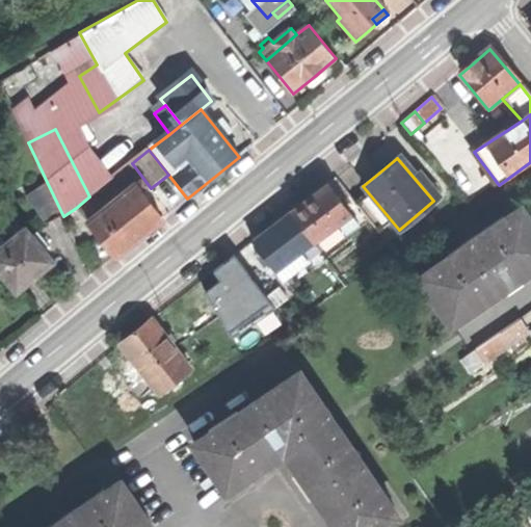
[(100,189),(110,203),(134,184),(148,202),(157,194),(151,188),(132,163),(100,189)]
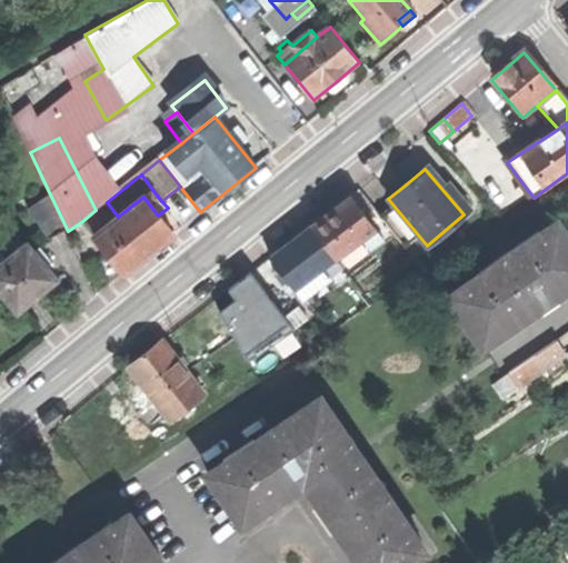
[(49,238),(68,231),(50,194),(29,209),(49,238)]
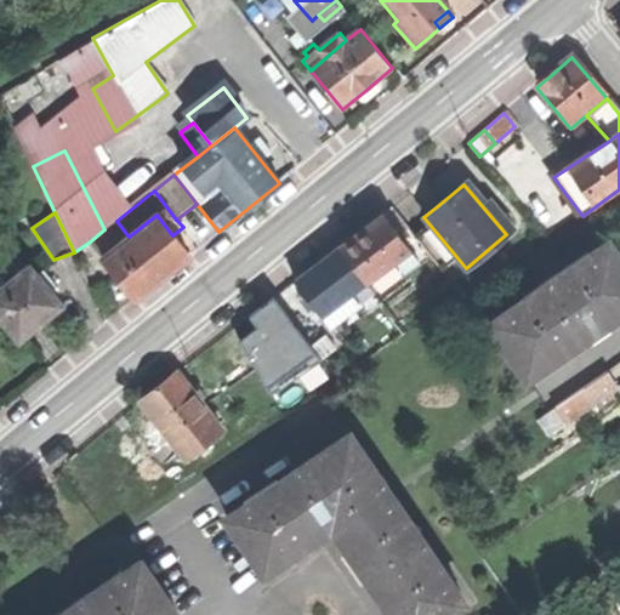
[(102,258),(135,301),(161,279),(189,257),(172,235),(157,215),(129,237),(102,258)]
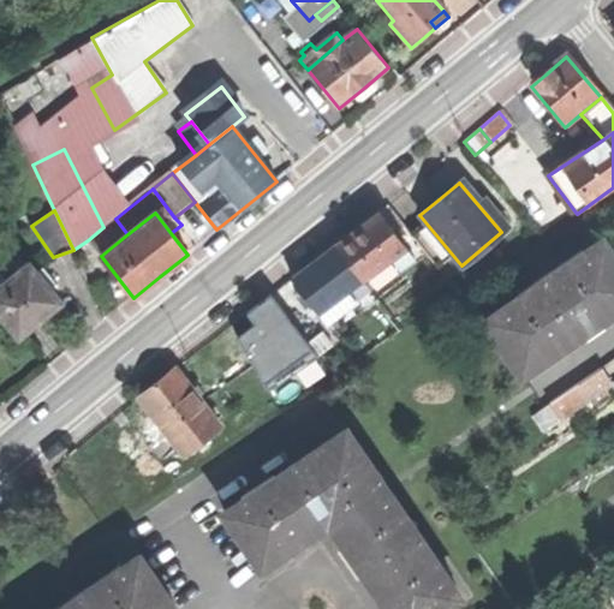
[(356,231),(334,248),(361,281),(389,258),(403,249),(377,214),(356,231)]
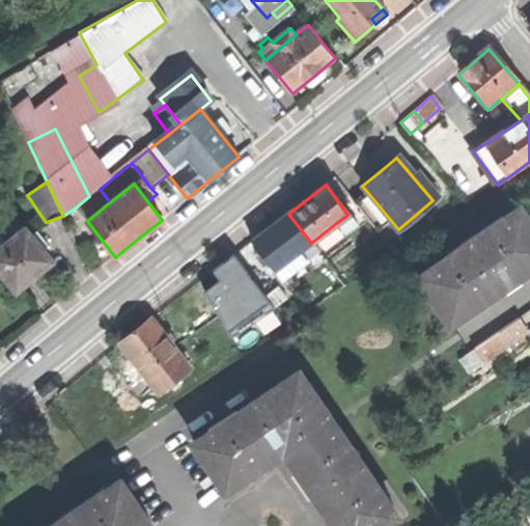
[(76,208),(87,221),(110,202),(100,189),(89,196),(76,208)]
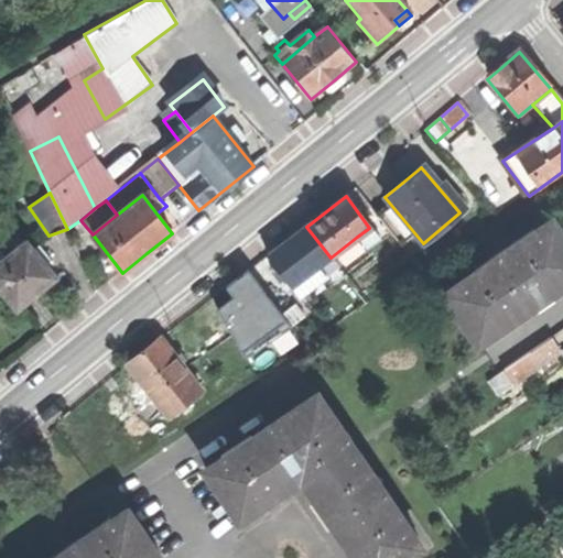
[(442,294),(476,345),(562,285),(562,238),(551,221),(533,232),(536,236),(505,255),(501,251),(494,256),(488,260),(491,264),(462,284),(459,282),(442,294)]
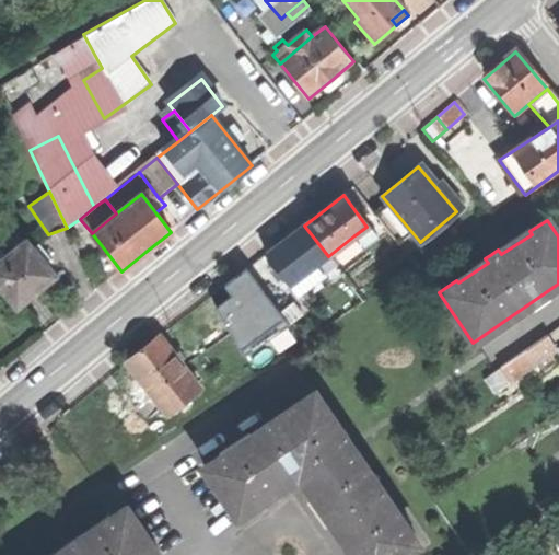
[(282,242),(265,255),(289,287),(315,266),(328,256),(304,226),(282,242)]
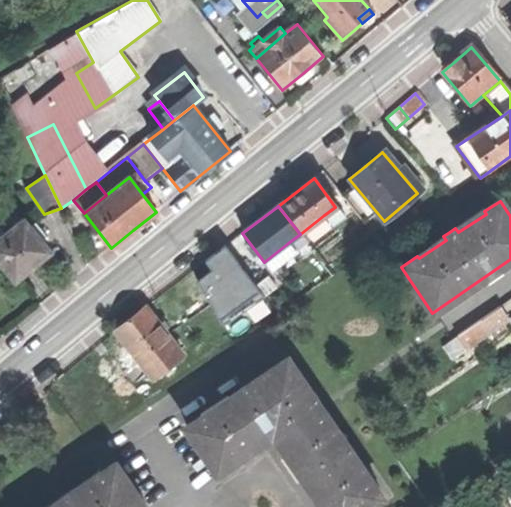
[(342,216),(335,207),(324,215),(331,224),(342,216)]
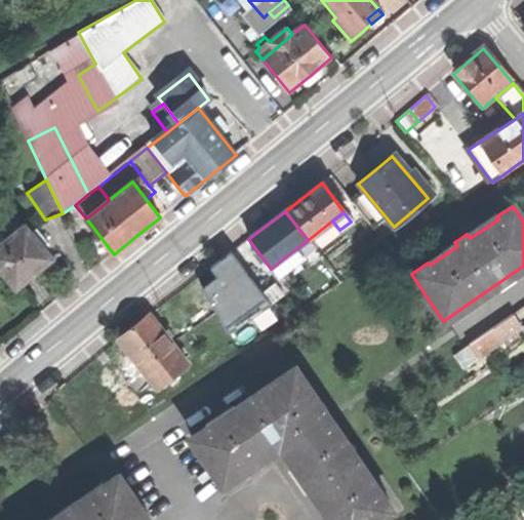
[(0,270),(14,288),(33,274),(52,258),(39,243),(32,234),(25,225),(3,243),(0,239),(0,270)]
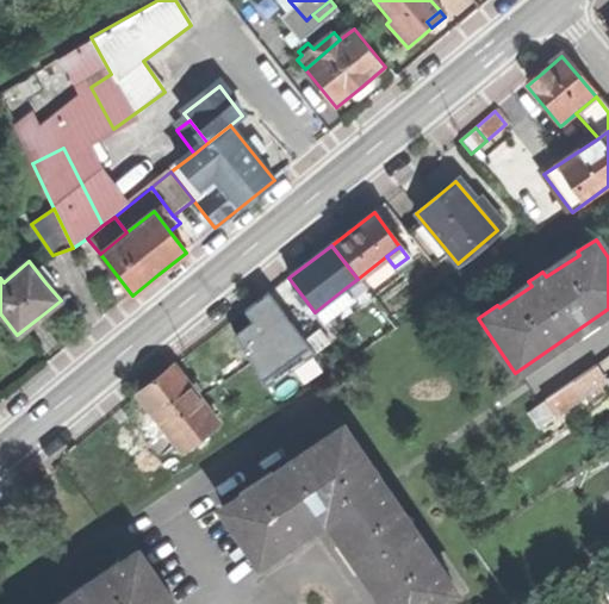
[(44,266),(37,272),(45,282),(53,276),(44,266)]
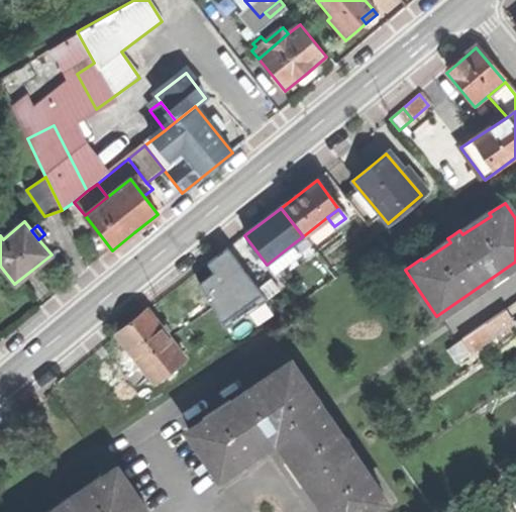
[(299,256),(291,245),(267,265),(275,274),(299,256)]
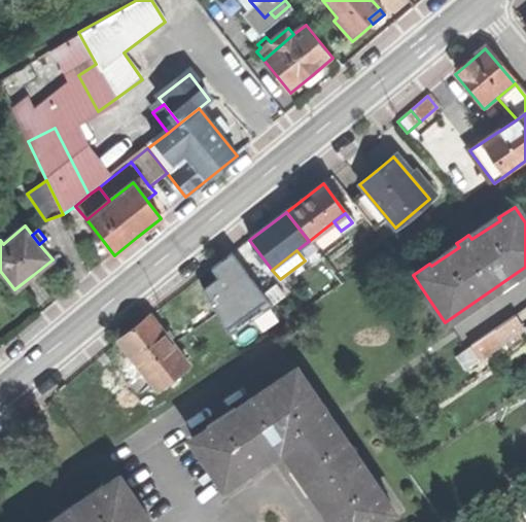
[(197,281),(216,317),(229,308),(208,272),(197,281)]
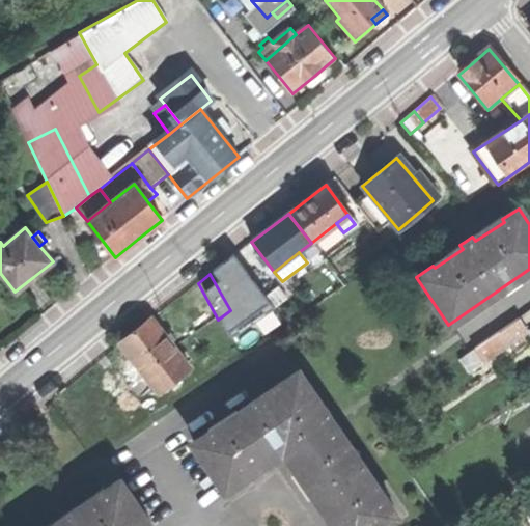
[(487,340),(498,355),(527,334),(517,320),(487,340)]
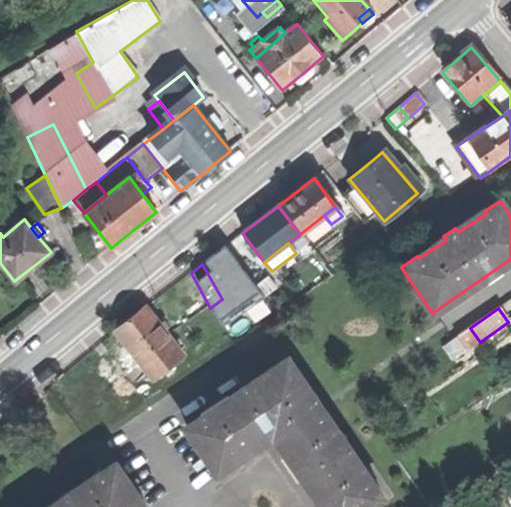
[(114,332),(151,381),(181,358),(144,309),(127,321),(114,332)]
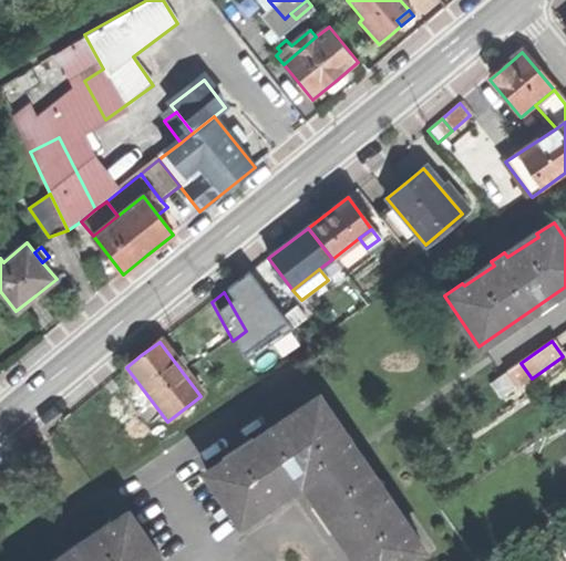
[(516,388),(532,378),(521,363),(505,374),(516,388)]
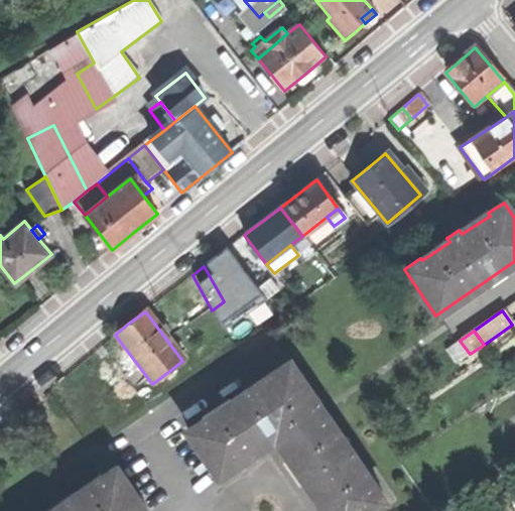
[(185,430),(217,477),(265,443),(263,440),(271,435),(281,452),(278,454),(316,510),(368,510),(381,502),(371,486),(368,488),(350,460),(354,457),(350,450),(347,444),(342,449),(312,406),(317,402),(313,397),(310,391),(305,394),(284,363),(227,401),(228,403),(213,414),(211,411),(200,418),(201,420),(185,430)]
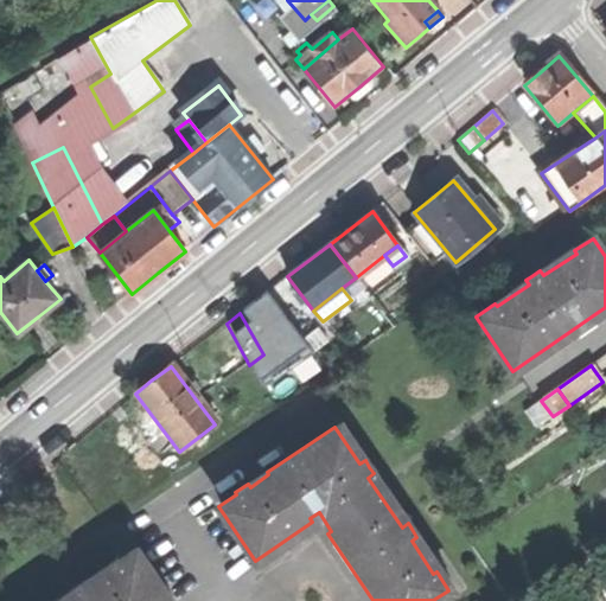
[(171,600),(134,548),(115,561),(116,563),(85,583),(83,580),(76,584),(69,590),(71,594),(62,600),(171,600)]
